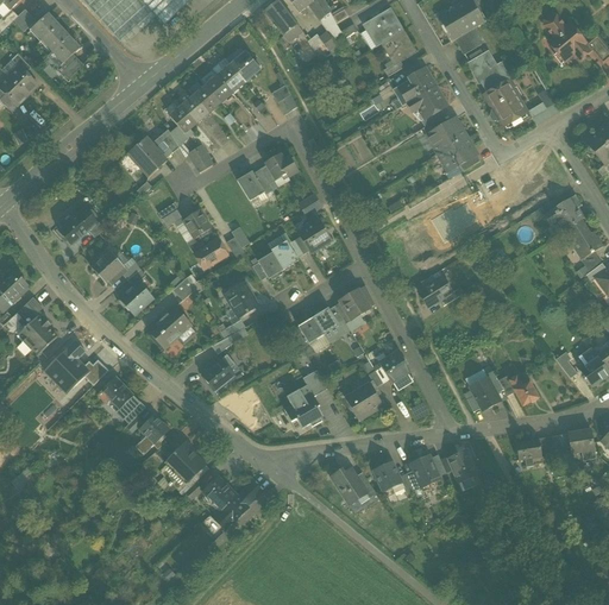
[(11,8),(4,0),(0,2),(0,4),(6,12),(11,8)]
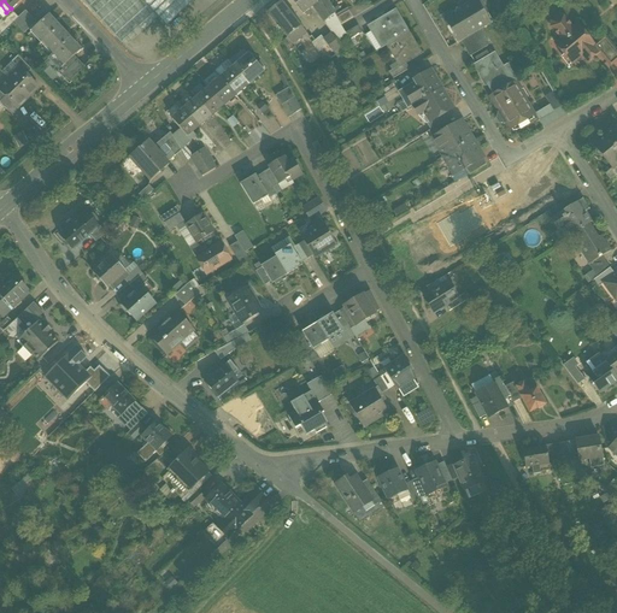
[(84,0),(122,41),(154,10),(145,0),(84,0)]
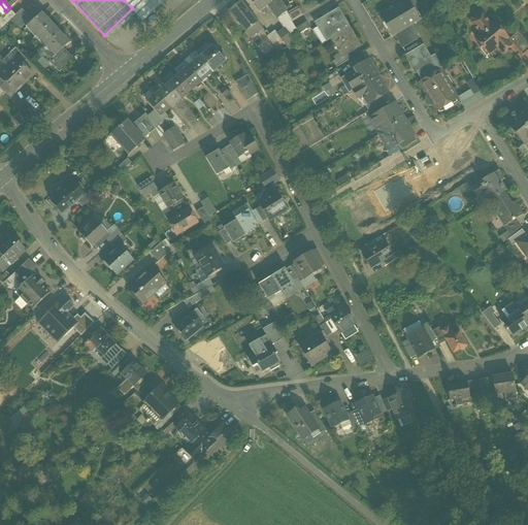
[(124,0),(132,8),(142,20),(163,0),(124,0)]
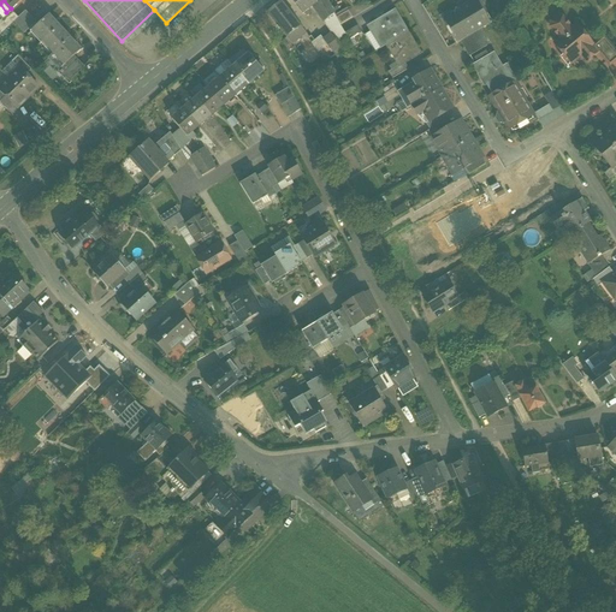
[(300,24),(280,0),(267,11),(286,35),(300,24)]
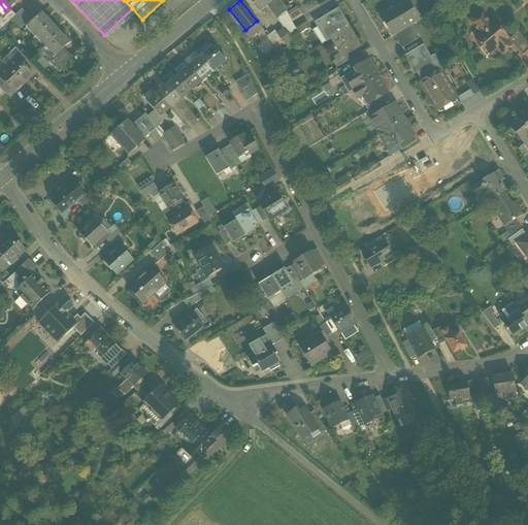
[(252,0),(259,9),(268,2),(271,0),(252,0)]
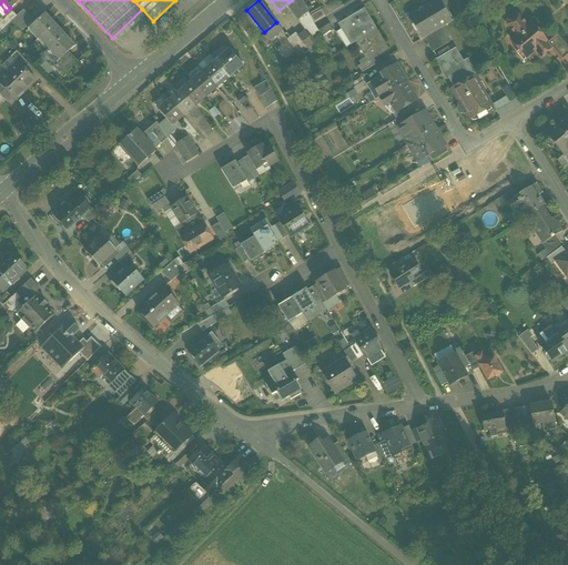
[(292,0),(288,2),(298,18),(307,10),(302,0),(292,0)]
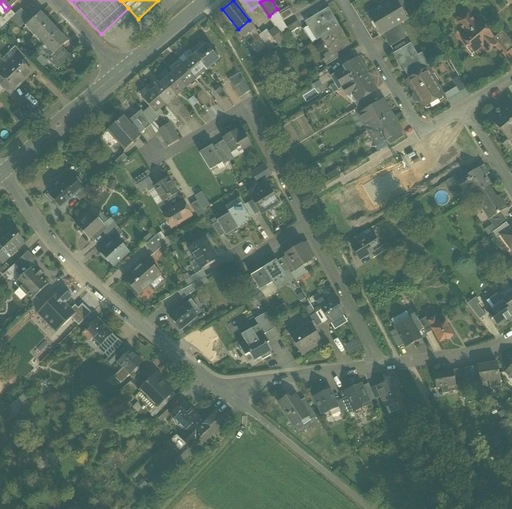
[(389,0),(368,13),(373,20),(376,18),(383,31),(396,23),(404,18),(400,10),(399,11),(395,5),(396,5),(393,0),(389,0)]
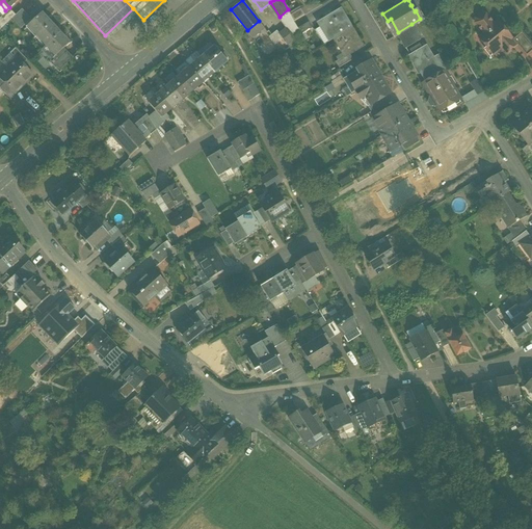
[(300,6),(290,12),(294,19),(304,12),(300,6)]
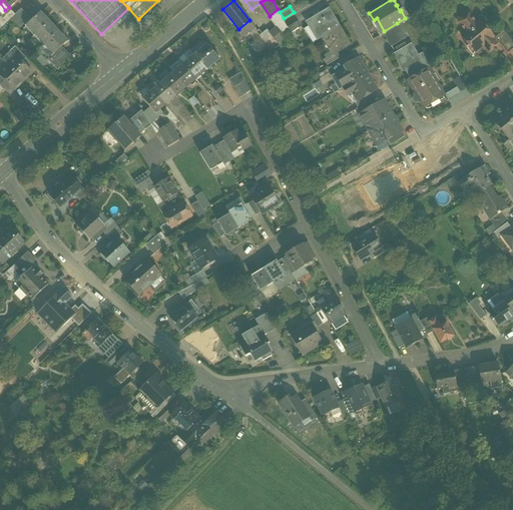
[(5,10),(0,14),(0,25),(11,15),(15,12),(10,7),(9,7),(5,10)]
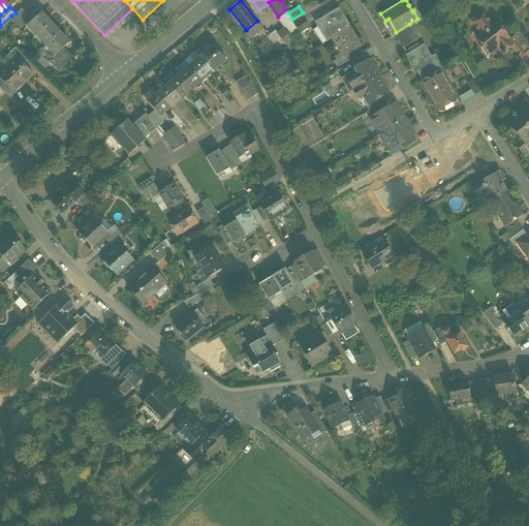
[(16,12),(11,16),(17,21),(26,11),(22,7),(16,12)]
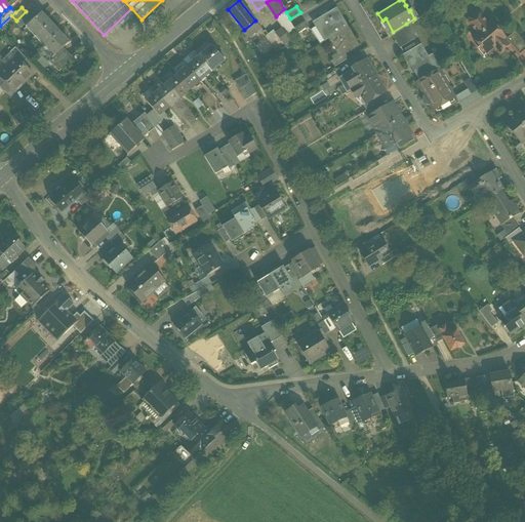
[(334,8),(317,17),(320,22),(316,24),(324,39),(329,36),(347,26),(342,17),(340,18),(334,8)]
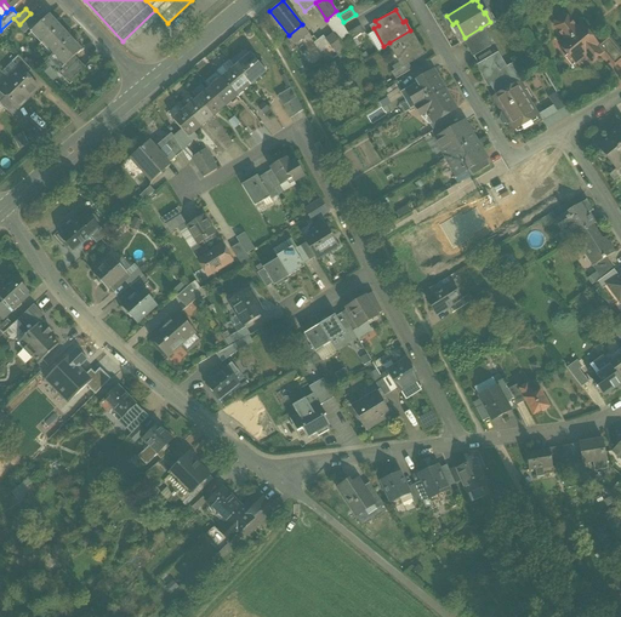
[(334,32),(346,46),(354,43),(352,38),(347,30),(343,22),(339,15),(336,11),(326,20),(334,32)]
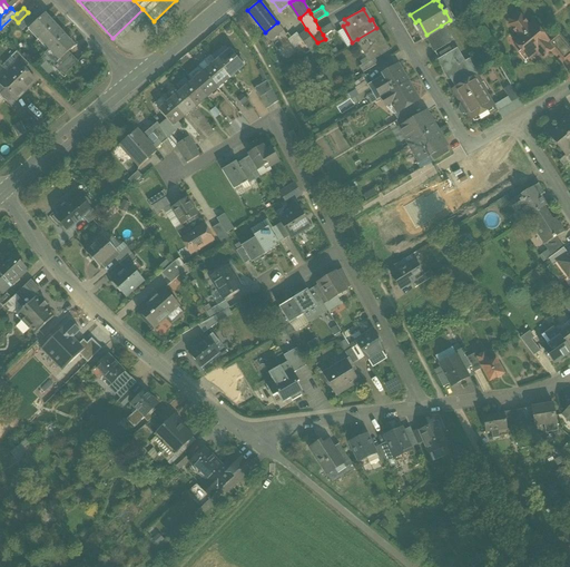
[(45,11),(29,26),(39,37),(55,22),(45,11)]
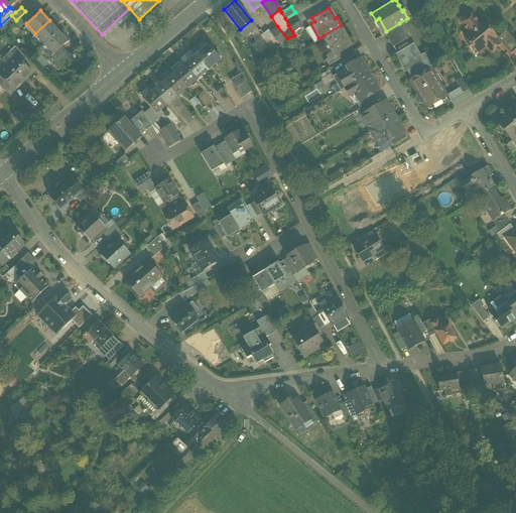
[(25,11),(16,20),(20,25),(29,16),(25,11)]
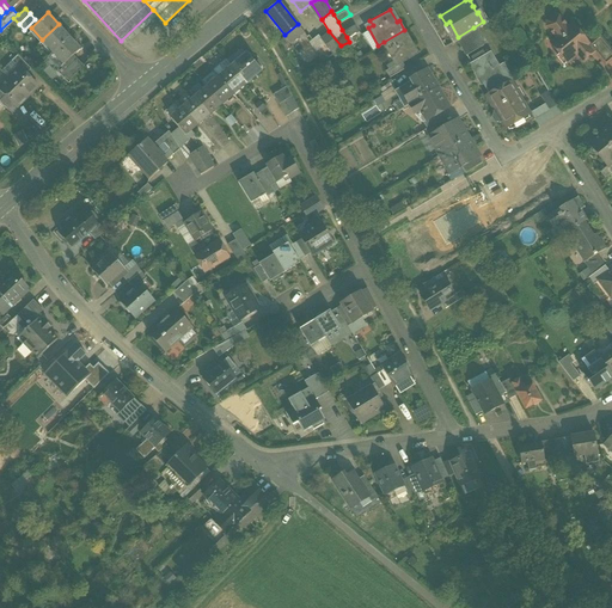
[(564,22),(561,22),(562,18),(558,14),(554,13),(546,19),(546,24),(550,28),(554,29),(552,31),(557,36),(550,41),(560,51),(562,49),(569,57),(576,51),(582,59),(591,51),(586,45),(589,43),(579,29),(574,32),(570,28),(564,22)]
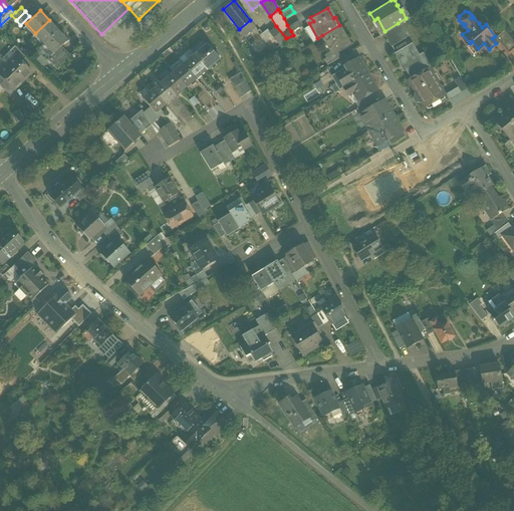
[(298,19),(287,25),(291,31),(301,25),(298,19)]
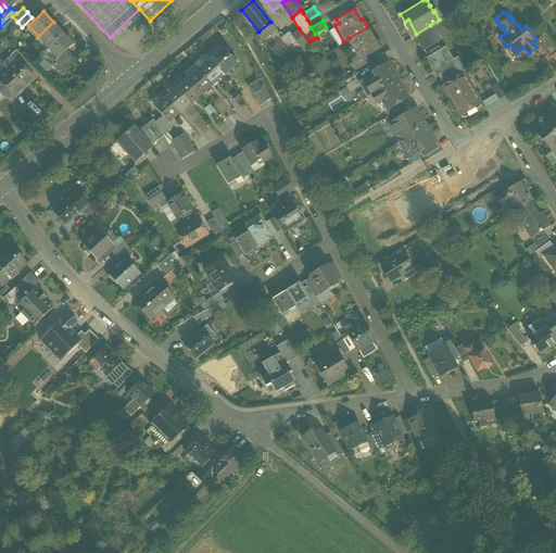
[(53,22),(38,36),(48,46),(63,33),(53,22)]
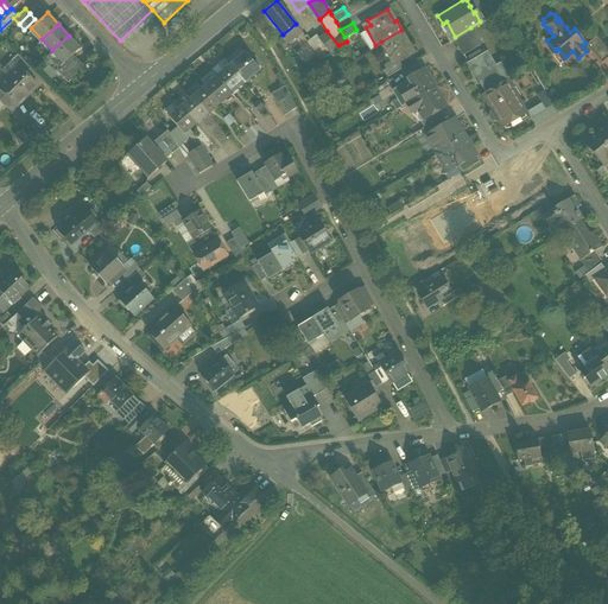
[(296,24),(283,35),(287,42),(302,31),(296,24)]
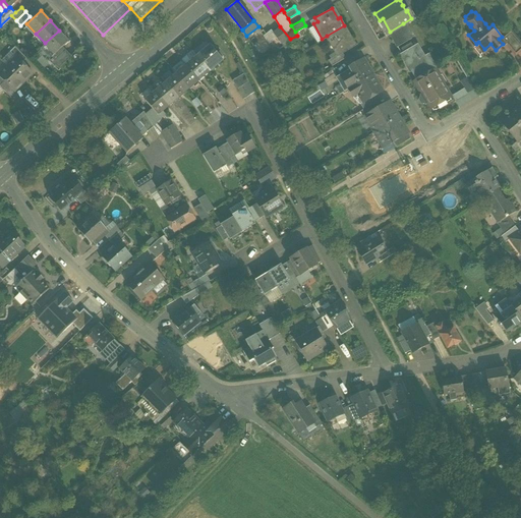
[(411,37),(403,23),(390,32),(389,33),(396,46),(411,37)]
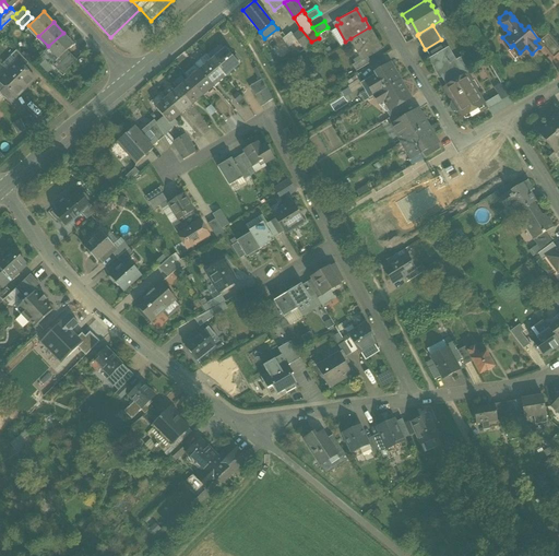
[(369,27),(351,38),(355,47),(357,46),(363,56),(364,57),(367,55),(371,52),(370,50),(380,45),(369,27)]
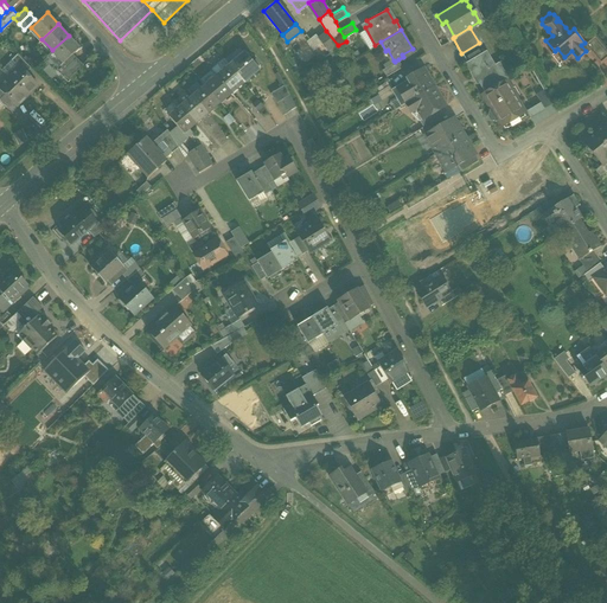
[(338,45),(326,31),(319,36),(318,37),(323,42),(331,51),(338,45)]
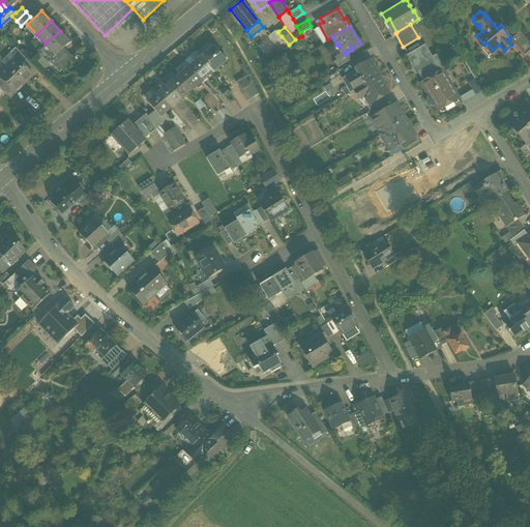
[(275,28),(268,34),(272,44),(282,36),(277,32),(278,31),(275,28)]
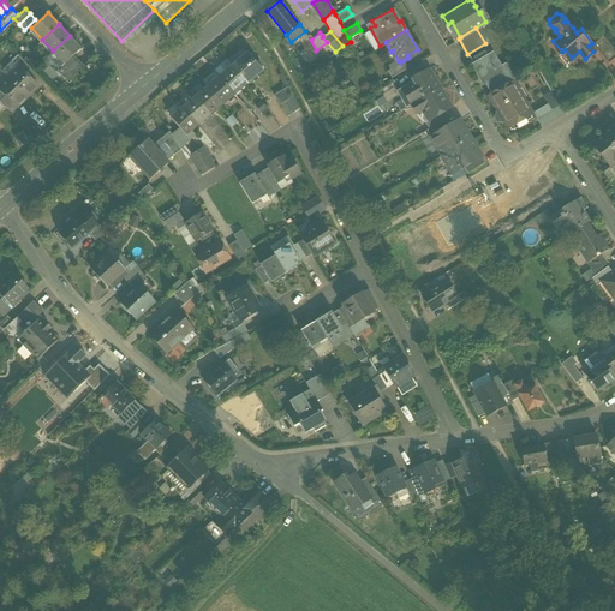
[(70,36),(53,51),(64,61),(64,63),(72,54),(81,47),(70,36)]
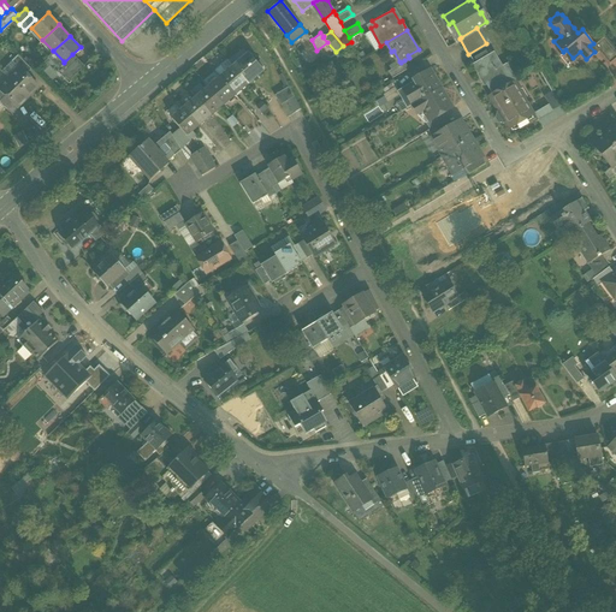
[(615,57),(615,48),(606,37),(596,46),(609,63),(615,57)]
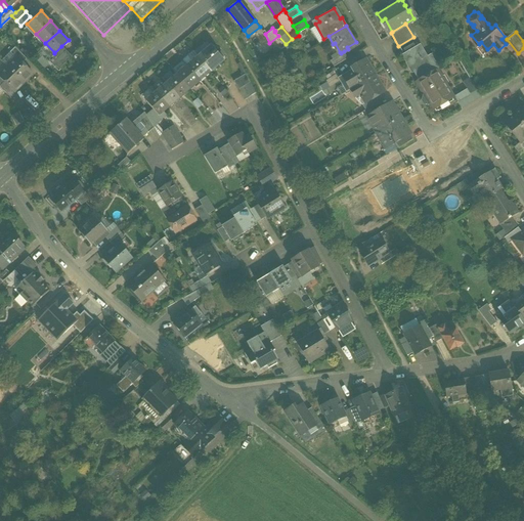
[(420,42),(401,53),(406,61),(408,59),(413,69),(412,70),(418,78),(433,69),(435,68),(420,42)]
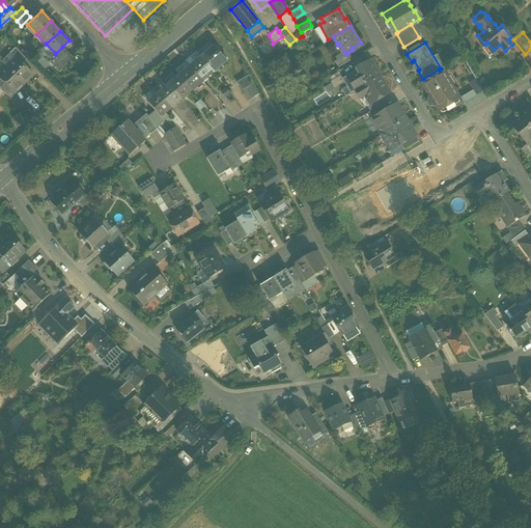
[(226,59),(214,45),(200,56),(213,71),(226,59)]
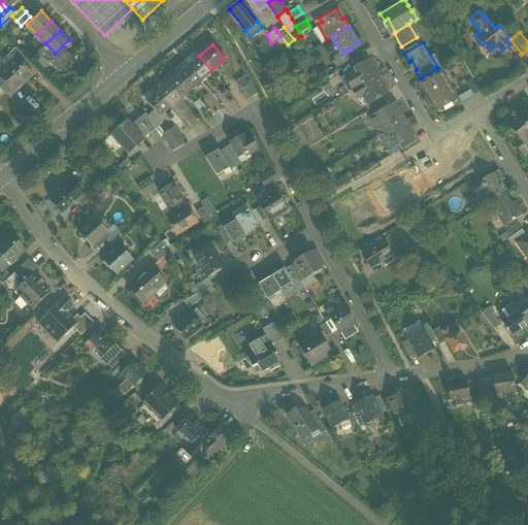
[(27,58),(14,45),(9,51),(15,57),(15,56),(22,62),(27,58)]
